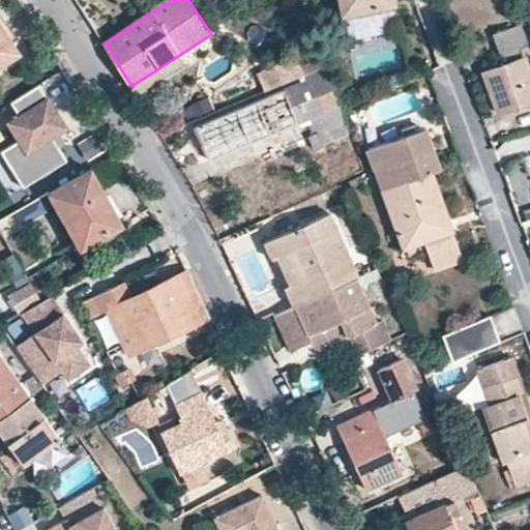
[(341,0),(345,18),(398,5),(395,0),(341,0)]
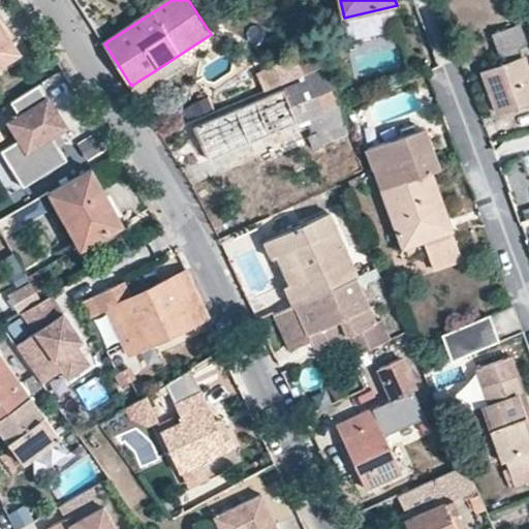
[(0,68),(25,54),(0,12),(0,68)]
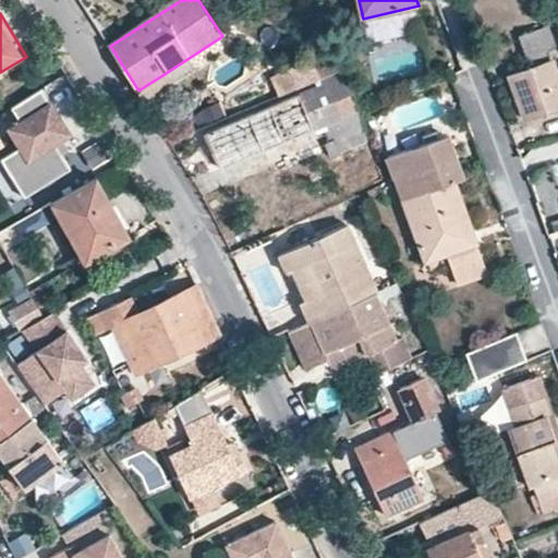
[(552,25),(540,28),(546,47),(557,45),(552,25)]
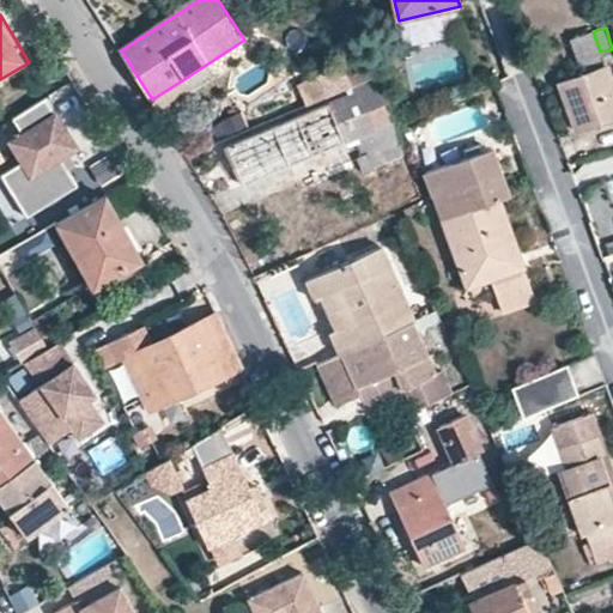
[(600,52),(593,31),(574,38),(583,72),(560,79),(578,129),(612,117),(612,80),(606,60),(602,61),(600,52)]
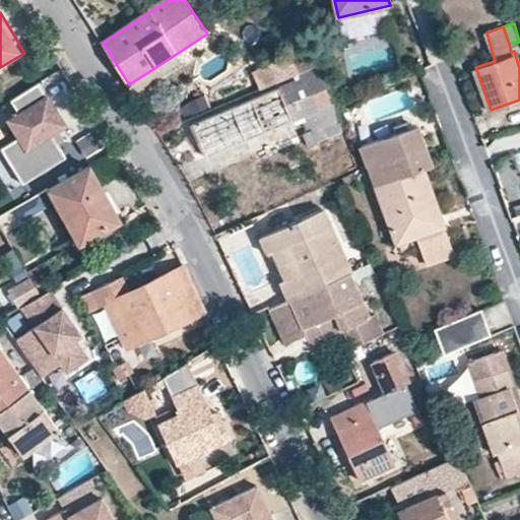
[(259,69),(265,83),(286,74),(283,67),(275,54),(259,69)]
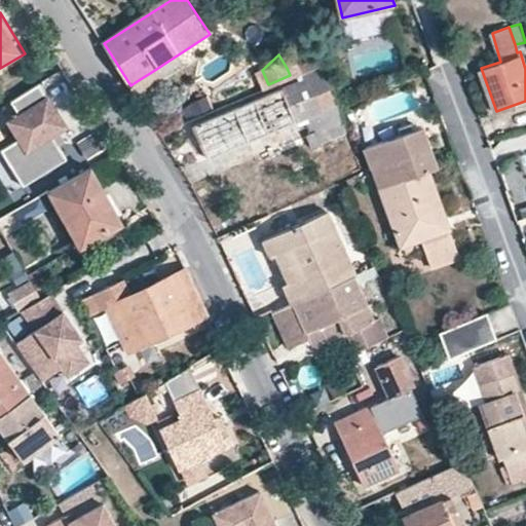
[(318,54),(287,68),(290,75),(322,62),(318,54)]
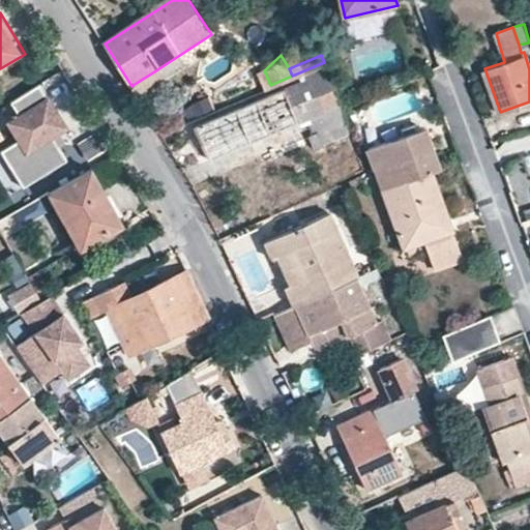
[(324,62),(292,76),(296,82),(196,123),(208,156),(305,115),(340,100),(324,62)]
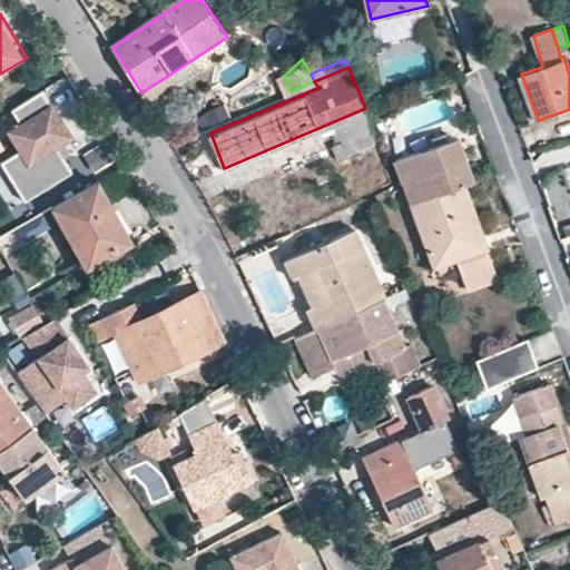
[(291,91),(284,76),(265,86),(271,100),(291,91)]
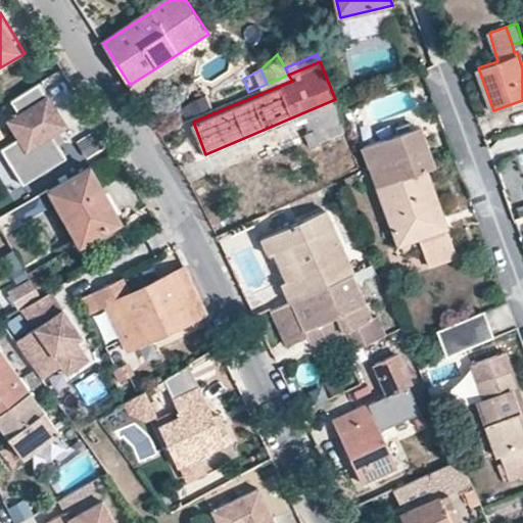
[(136,81),(130,85),(135,94),(158,79),(152,70),(136,81)]
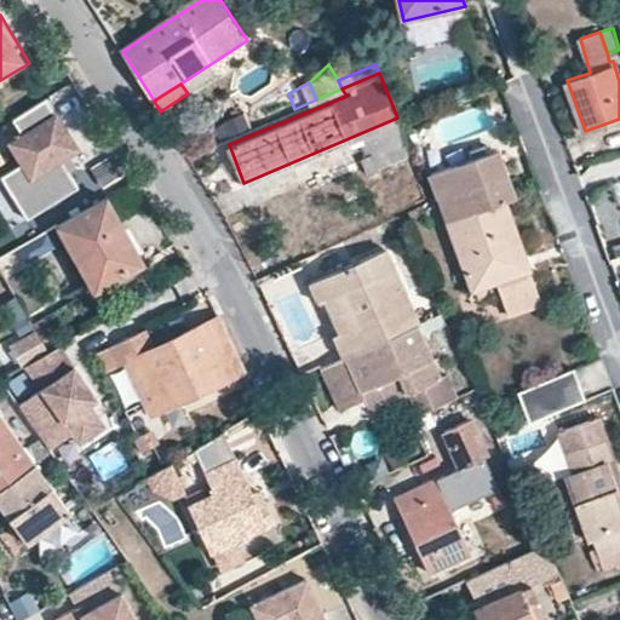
[(75,149),(46,101),(13,120),(23,138),(11,145),(23,166),(5,176),(30,218),(79,190),(59,159),(75,149)]
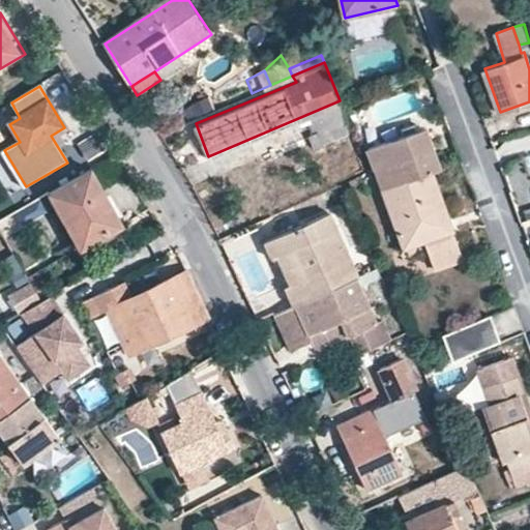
[(305,115),(313,131),(346,116),(341,104),(340,100),(305,115)]
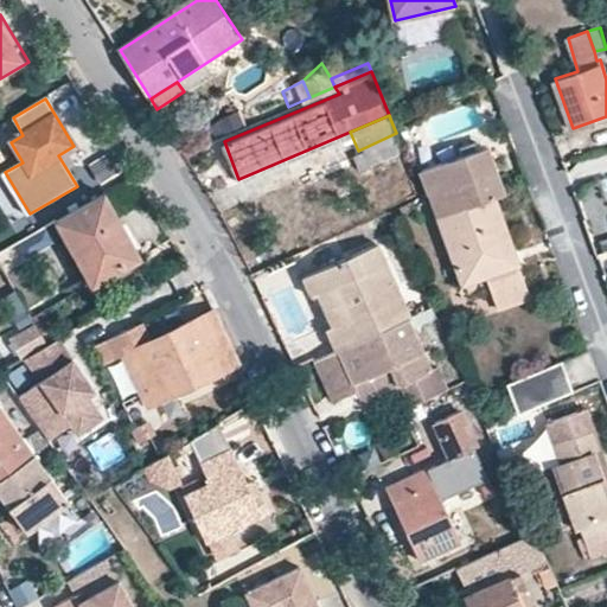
[(421,166),(440,212),(494,192),(503,190),(485,144),(477,147),(474,139),(458,145),(459,151),(421,166)]
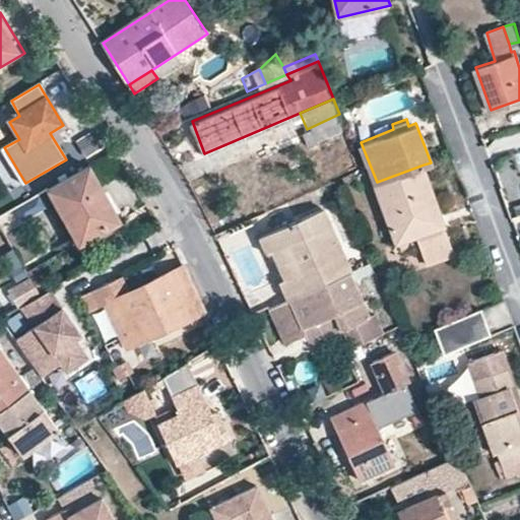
[(91,134),(78,141),(87,156),(101,149),(91,134)]
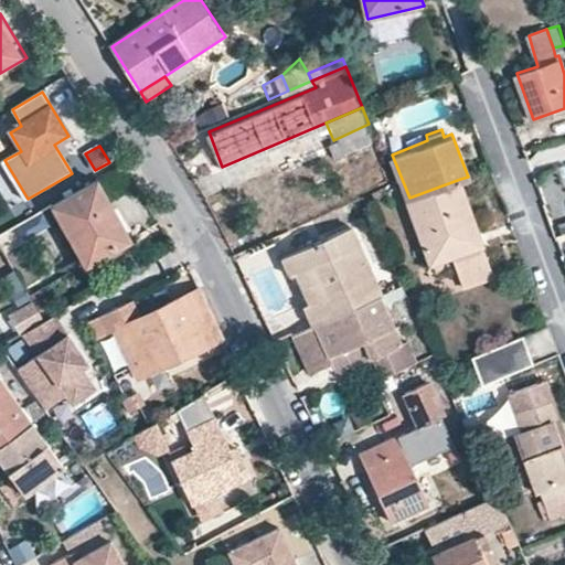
[(0,191),(7,202),(18,195),(0,164),(0,191)]
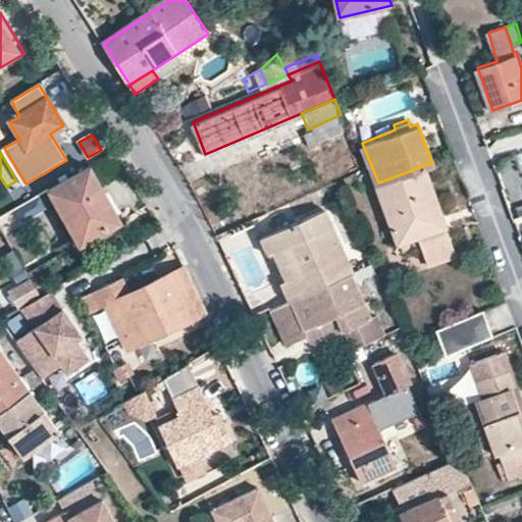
[(425,165),(378,183),(401,242),(420,233),(435,227),(431,217),(444,213),(425,165)]
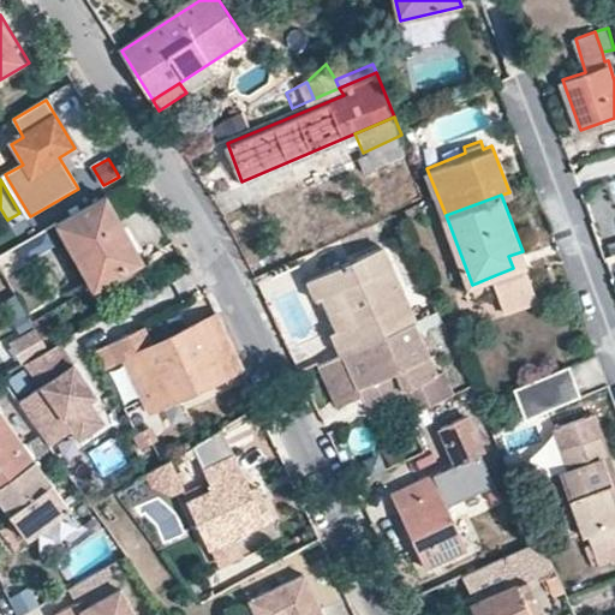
[(106,201),(58,228),(96,296),(144,268),(106,201)]
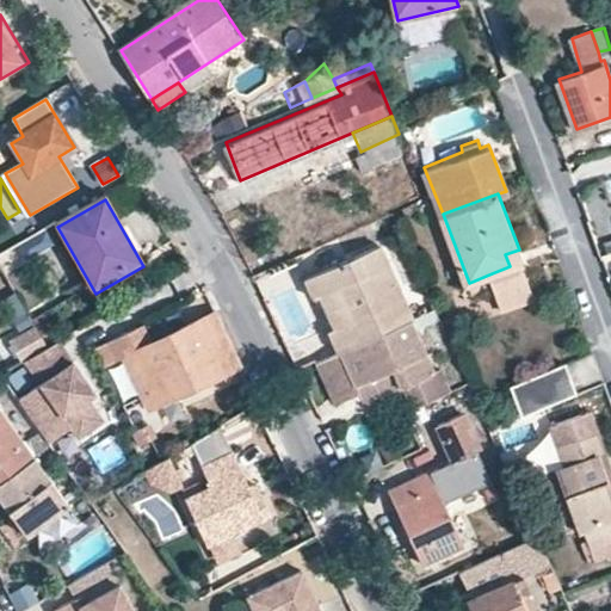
[(328,331),(338,352),(340,351),(409,320),(413,318),(380,246),(306,282),(314,301),(322,297),(338,290),(351,320),(334,328),(328,331)]
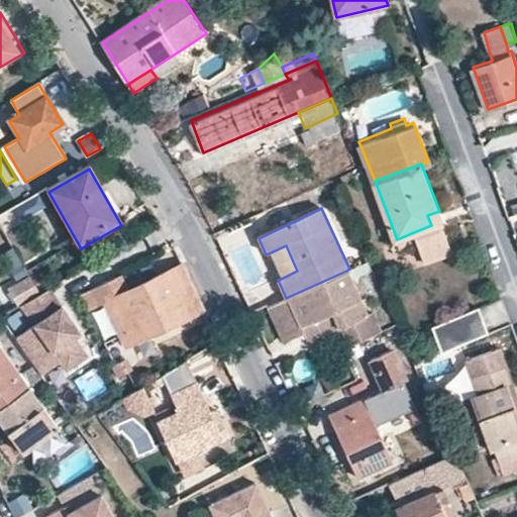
[(427,215),(431,225),(443,221),(439,211),(427,215)]
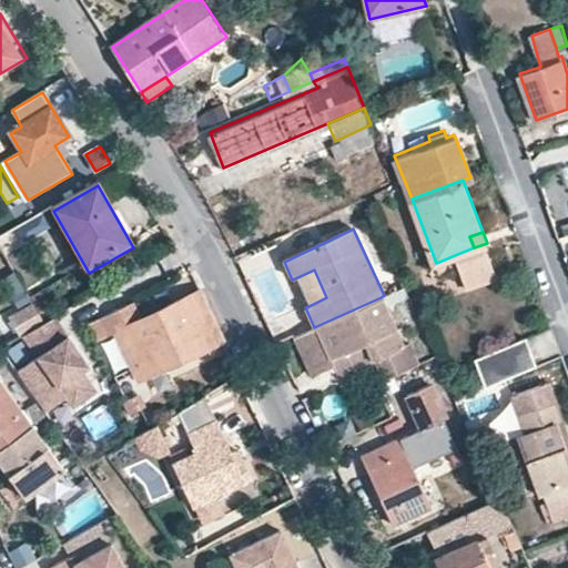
[(474,247),(457,254),(468,285),(499,274),(487,243),(474,247)]
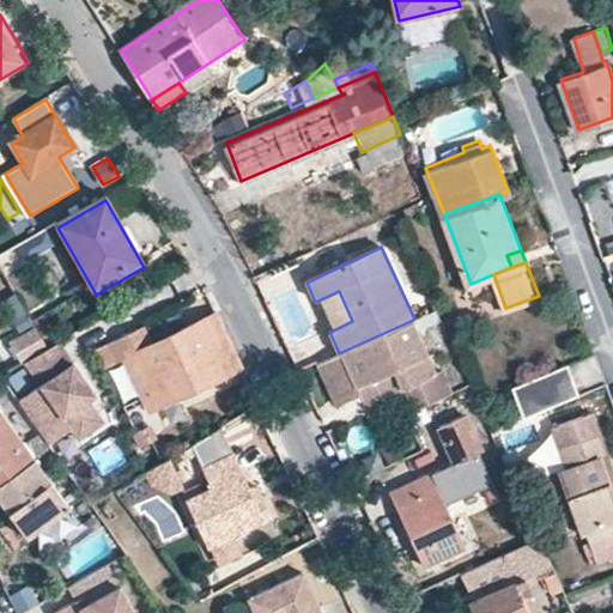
[(323,298),(335,329),(352,321),(339,291),(323,298)]
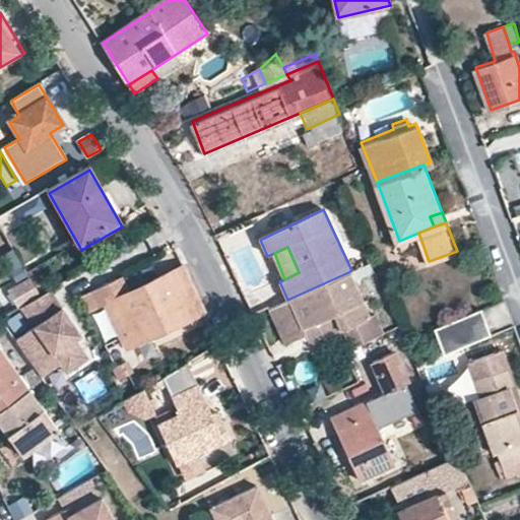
[(376,270),(371,262),(354,269),(359,278),(376,270)]
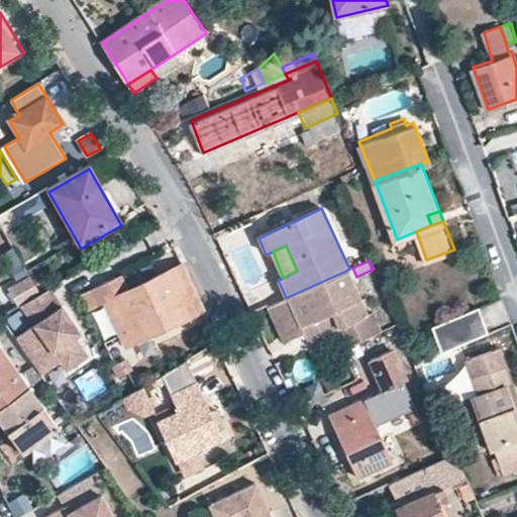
[(202,309),(181,262),(113,295),(124,317),(115,321),(126,343),(202,309)]
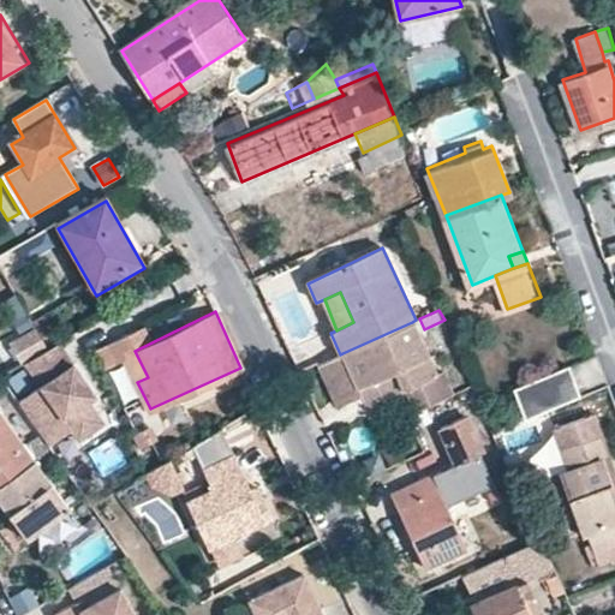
[(424,329),(419,318),(416,320),(412,322),(342,353),(340,354),(320,363),(338,405),(362,394),(364,400),(376,400),(411,384),(421,381),(431,402),(459,390),(448,368),(442,370),(424,329)]
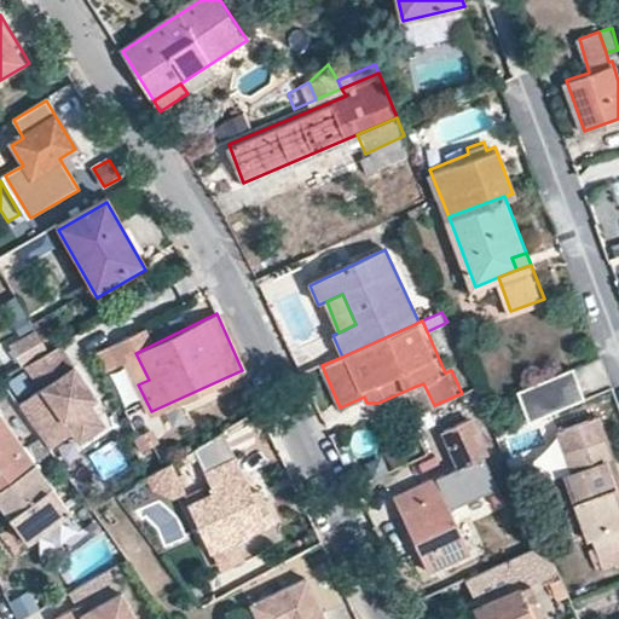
[(24,366),(47,353),(35,331),(12,345),(24,366)]
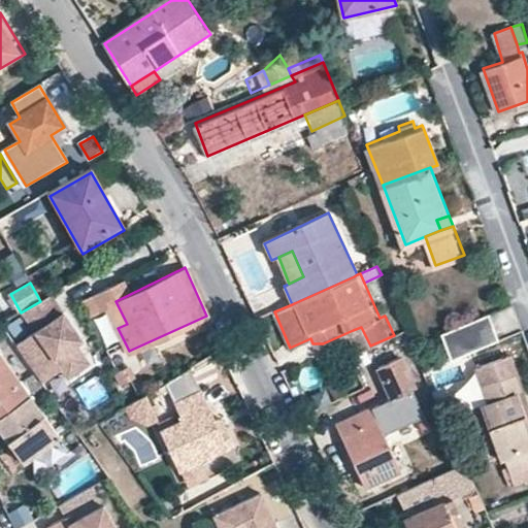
[(0,329),(33,375),(36,381),(57,369),(63,380),(86,366),(74,347),(80,342),(69,321),(64,324),(59,316),(64,314),(54,294),(40,301),(21,312),(0,323),(0,329)]
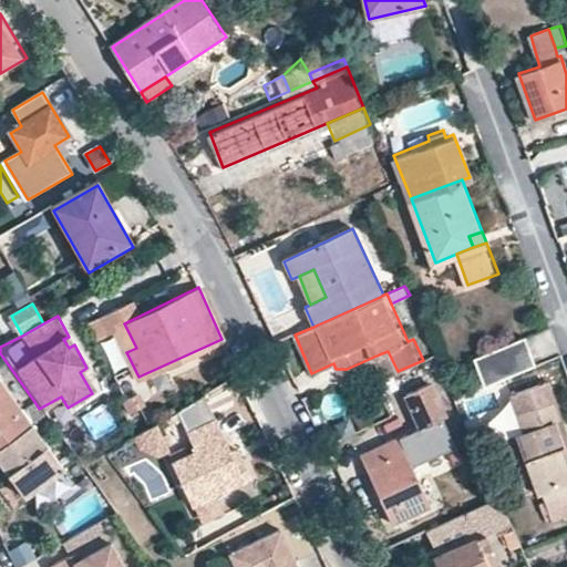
[(136,348),(124,323),(114,328),(126,352),(136,348)]
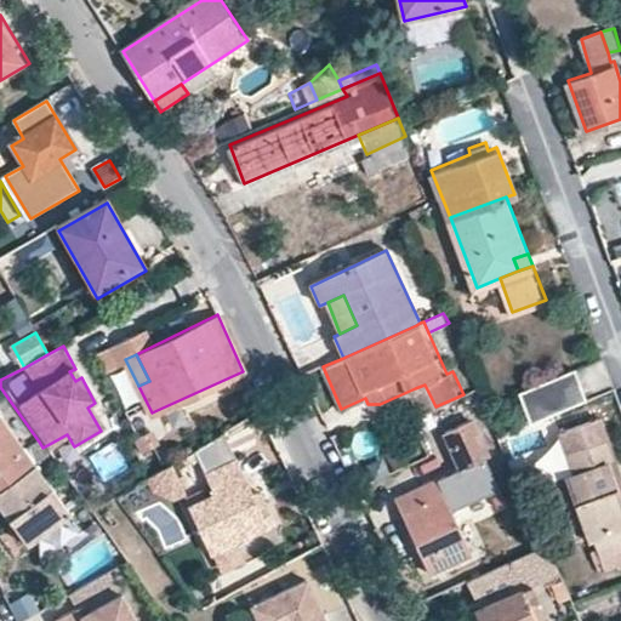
[(533,419),(587,397),(575,366),(519,389),(533,419)]
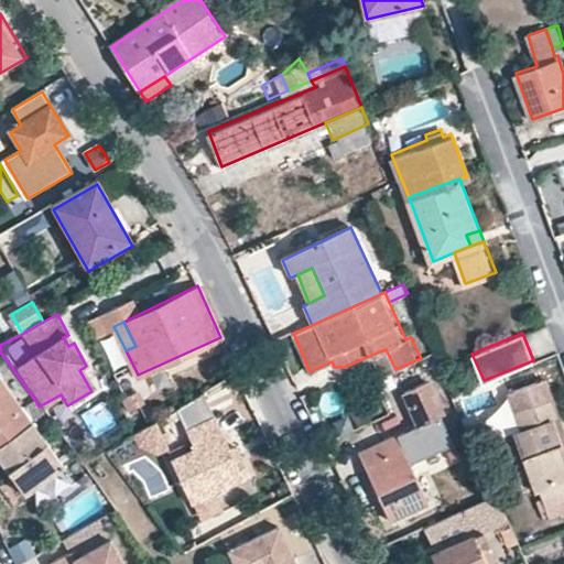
[(74,343),(68,335),(63,337),(68,346),(74,343)]
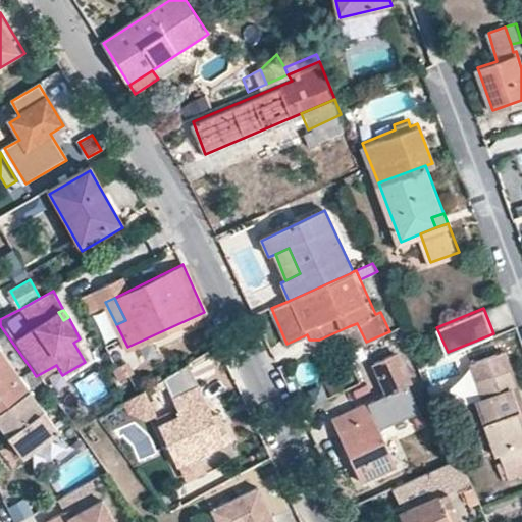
[(357,323),(349,326),(358,346),(366,342),(357,323)]
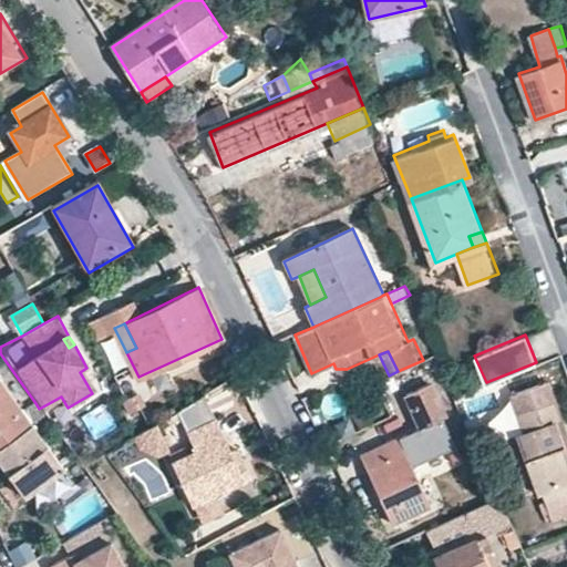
[(512,390),(518,406),(526,428),(515,432),(536,490),(540,488),(547,504),(553,519),(566,514),(566,431),(547,377),(512,390)]
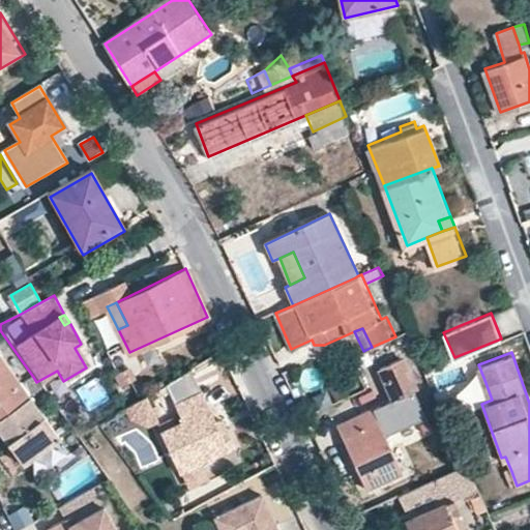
[(0,417),(29,395),(41,388),(36,382),(33,377),(22,385),(0,355),(0,417)]
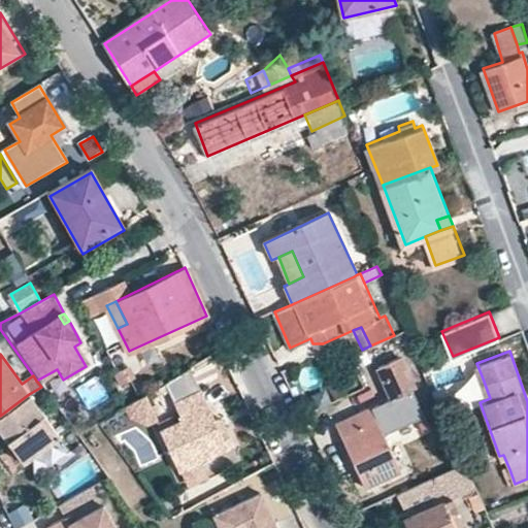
[(422,403),(401,360),(378,370),(394,403),(398,414),(420,404),(422,403)]
